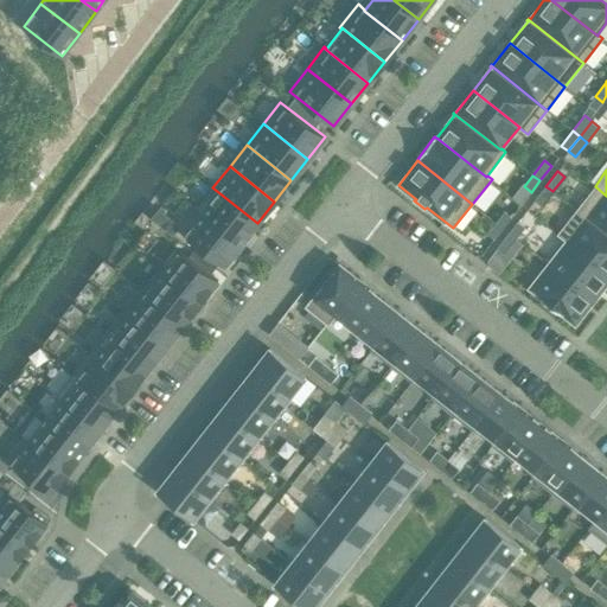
[(545,186),(534,200),(542,206),(553,191),(545,186)]
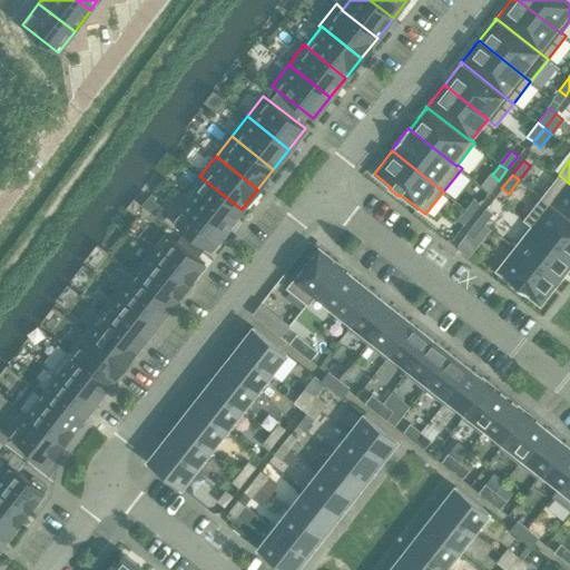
[(569,184),(559,175),(541,197),(569,219),(569,184)]
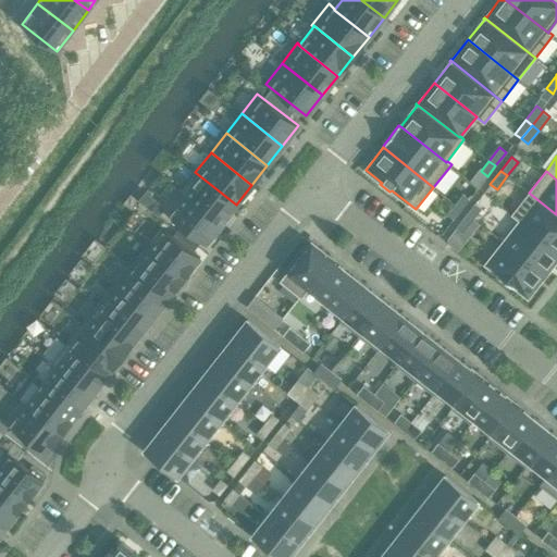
[(195,172),(180,193),(185,197),(187,196),(222,223),(236,205),(195,172)]
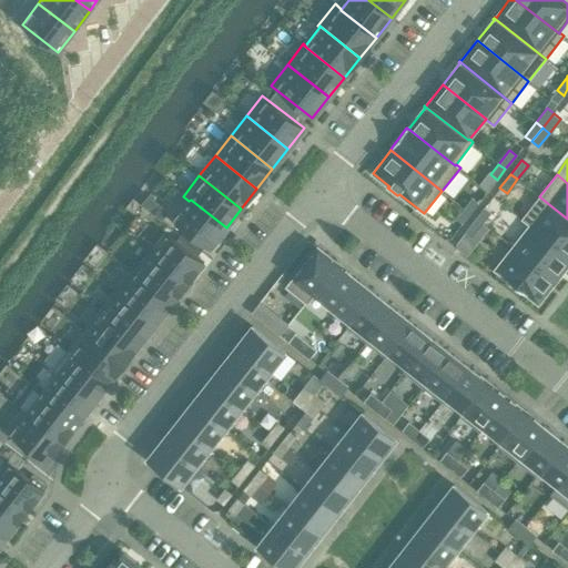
[(567,219),(539,196),(521,219),(529,225),(530,224),(567,254),(567,219)]
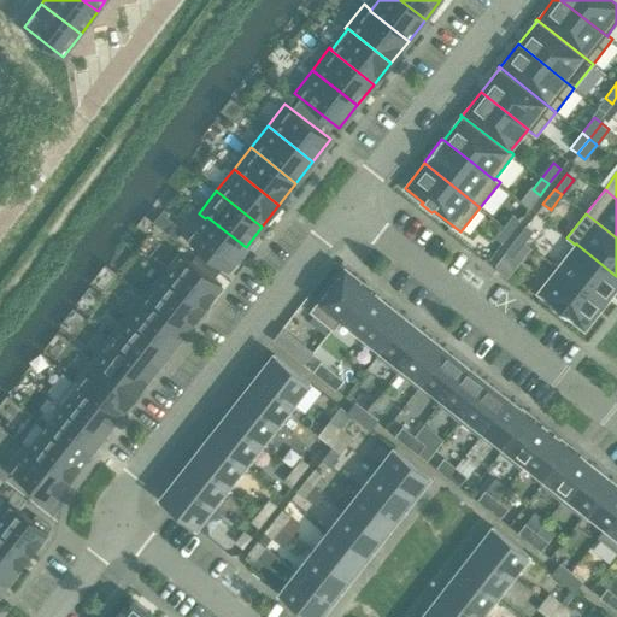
[(512,215),(504,225),(511,231),(519,221),(512,215)]
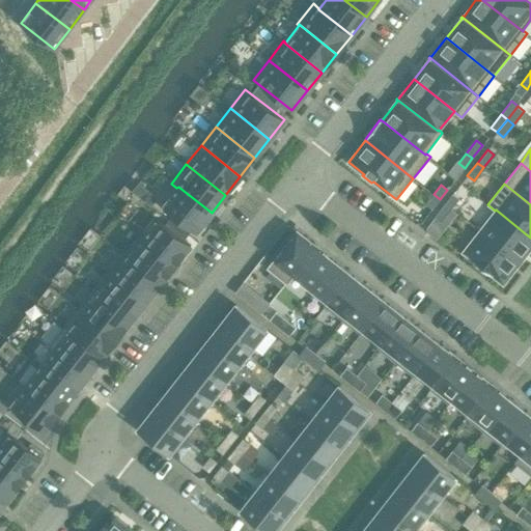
[(148,193),(140,186),(135,192),(143,199),(148,193)]
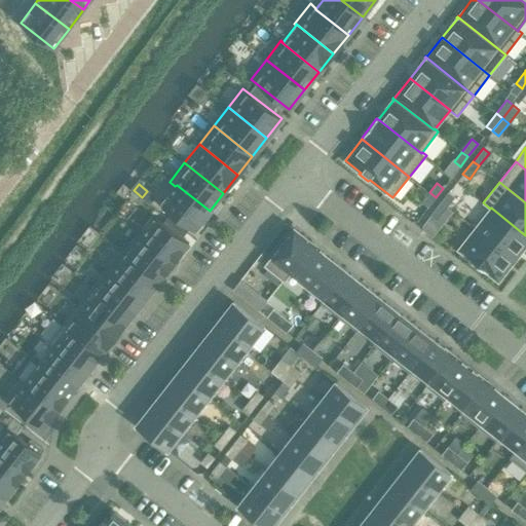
[(177,185),(161,205),(193,230),(210,211),(177,185)]
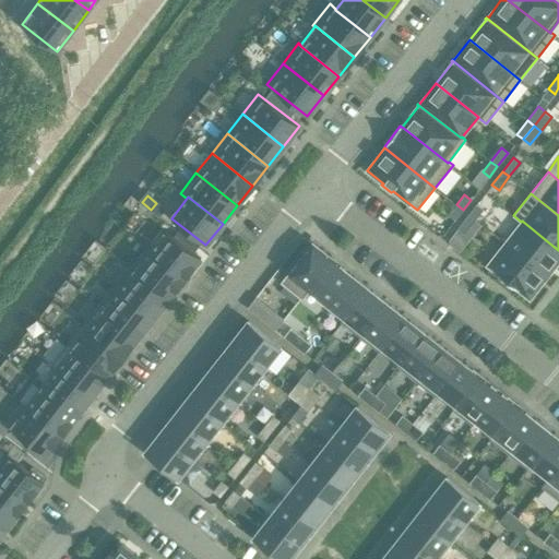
[(456,204),(449,215),(455,221),(463,210),(456,204)]
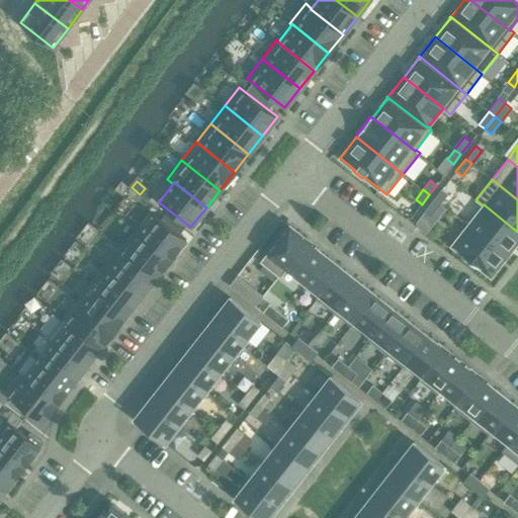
[(441,189),(434,198),(440,203),(448,194),(441,189)]
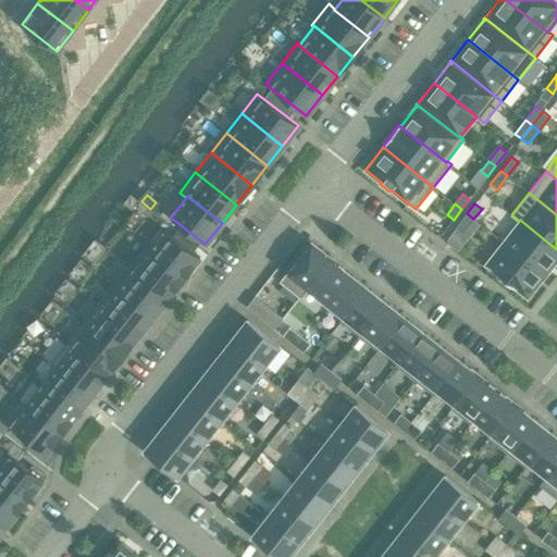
[(467,213),(456,227),(462,232),(473,219),(467,213)]
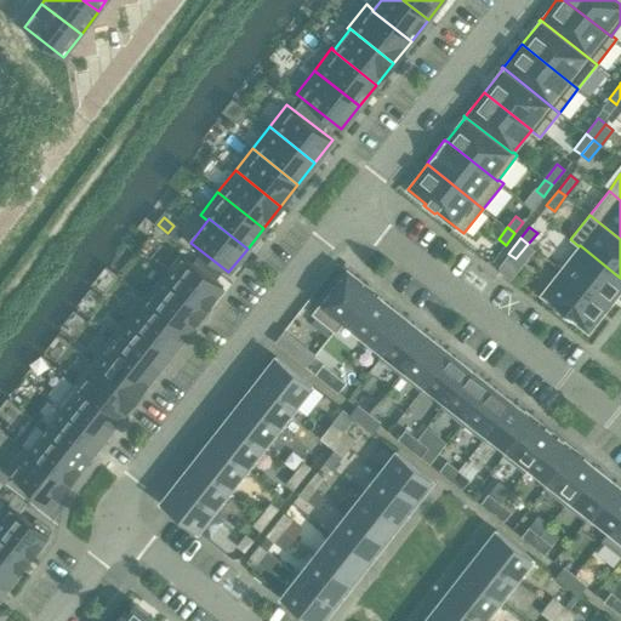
[(579,246),(560,269),(608,307),(620,289),(620,278),(580,245),(579,246)]
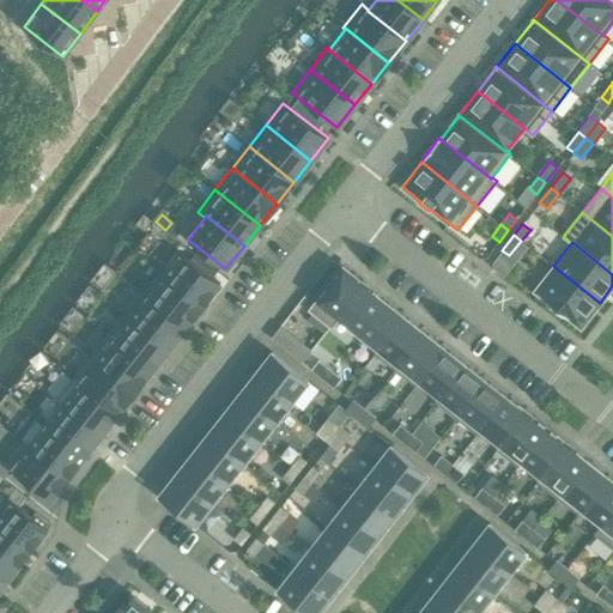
[(165,274),(164,275),(202,305),(220,283),(182,253),(165,274)]
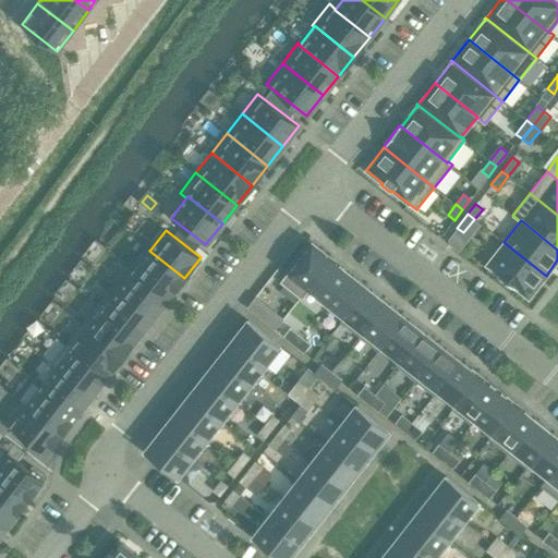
[(504,242),(486,265),(497,274),(496,275),(501,279),(510,287),(511,287),(517,291),(518,289),(529,298),(546,276),(504,242)]
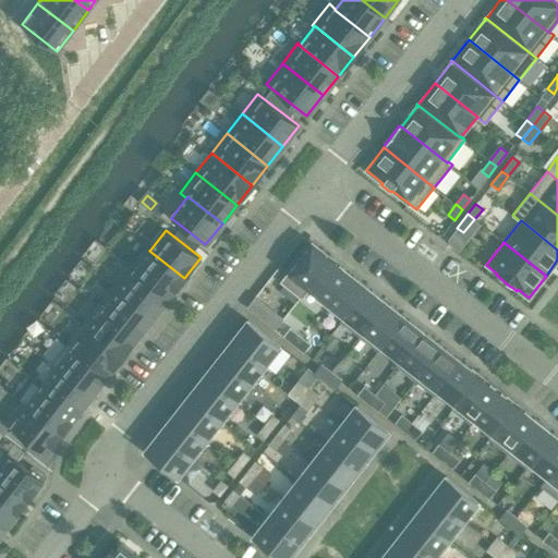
[(312,243),(281,281),(302,298),(308,290),(307,289),(331,258),(312,243)]
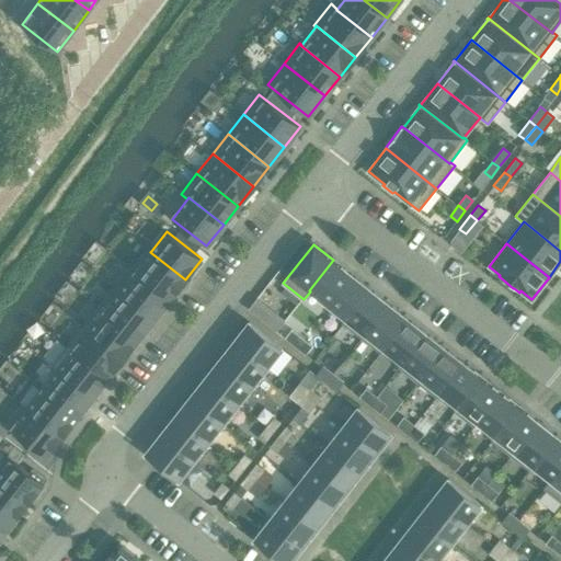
[(132,267),(130,268),(170,299),(185,279),(150,252),(151,251),(147,248),(132,267)]
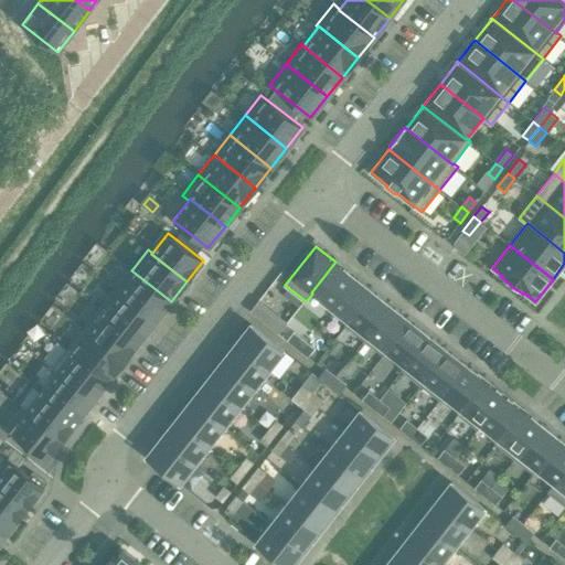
[(336,262),(311,292),(312,294),(330,307),(354,276),(336,262)]
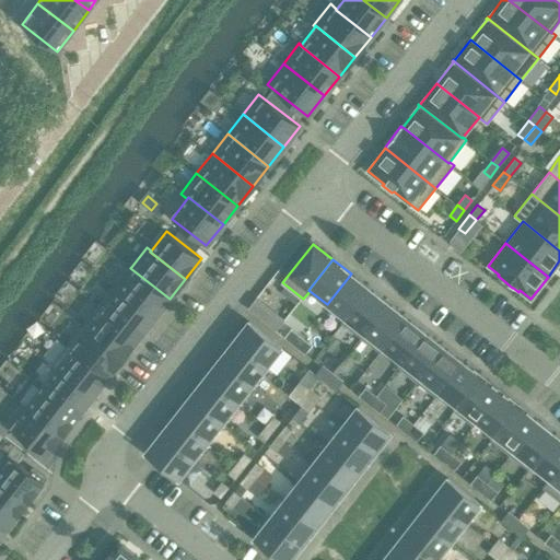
[(129,266),(113,286),(154,318),(170,299),(130,268),(131,267),(129,266)]
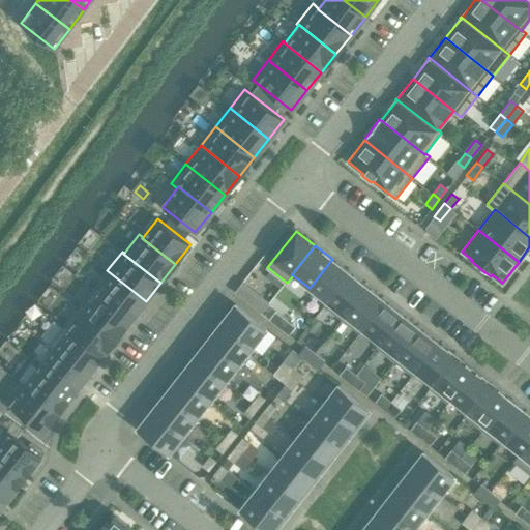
[(332,259),(310,288),(326,301),(327,302),(350,273),(332,259)]
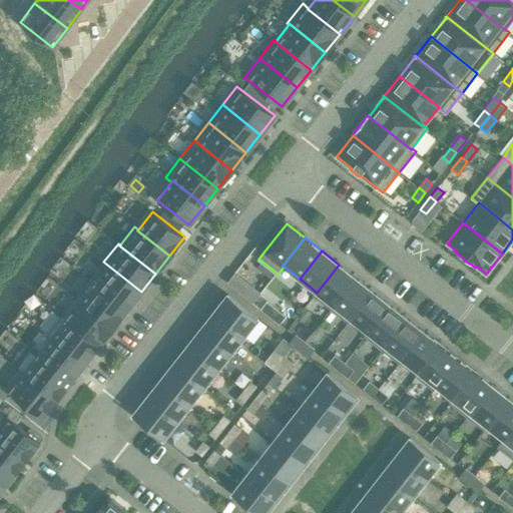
[(103,262),(89,280),(127,310),(141,292),(103,262)]
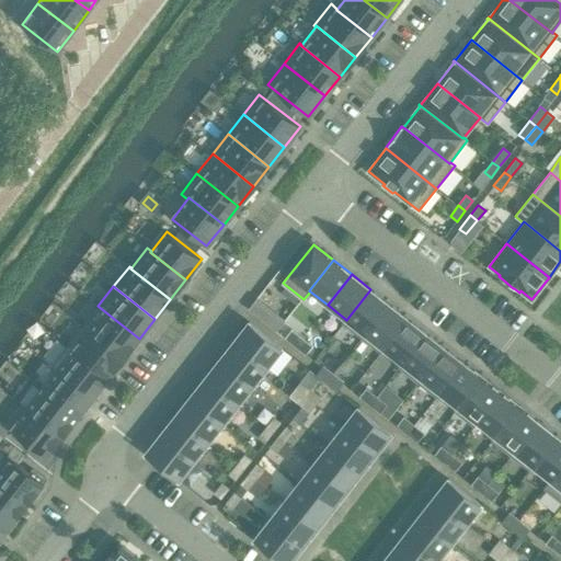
[(345,319),(342,323),(362,339),(389,304),(370,289),(346,320),(345,319)]
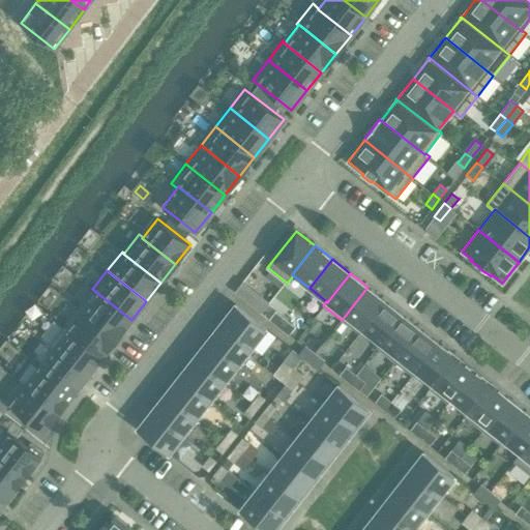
[(367,287),(342,320),(360,334),(363,330),(362,329),(385,300),(367,287)]
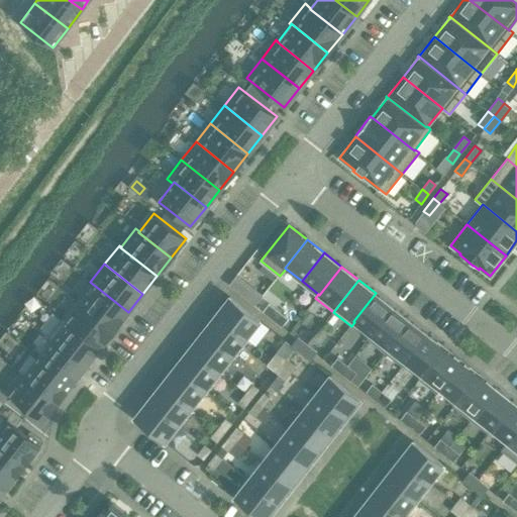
[(90,282),(76,300),(114,330),(128,312),(90,282)]
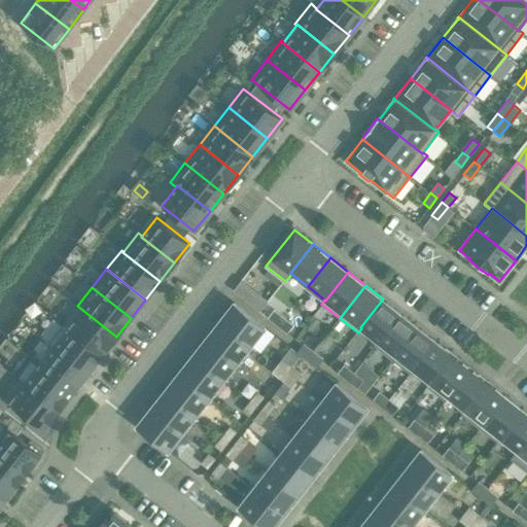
[(259,295),(251,305),(259,311),(268,302),(259,295)]
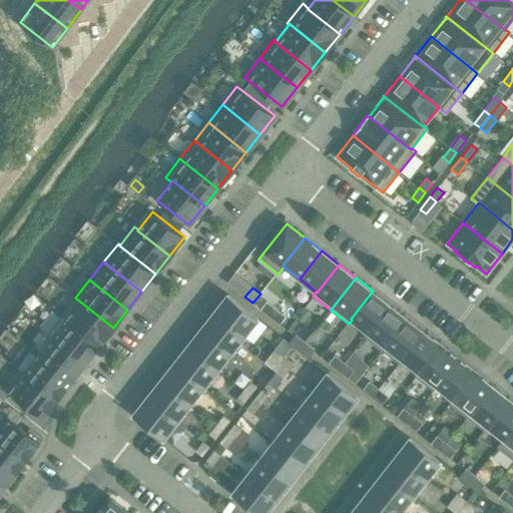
[(373,291),(351,319),(352,320),(367,332),(368,333),(390,305),(373,291)]
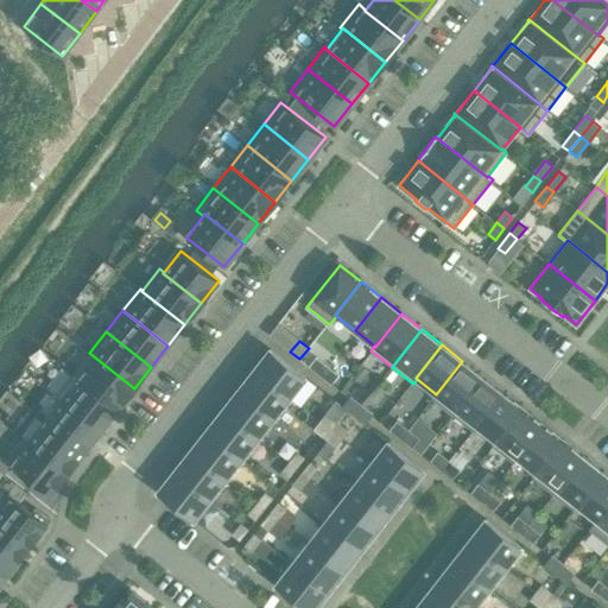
[(270,349),(253,369),(289,398),(305,377),(270,349)]
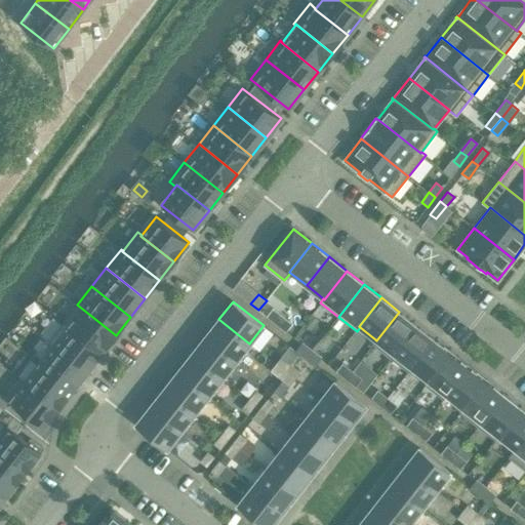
[(77,305),(63,324),(68,328),(69,327),(69,328),(102,354),(116,335),(77,305)]
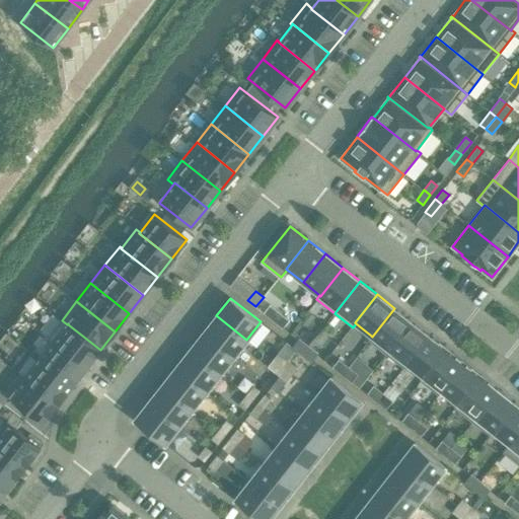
[(270,305),(264,313),(273,320),(279,312),(270,305)]
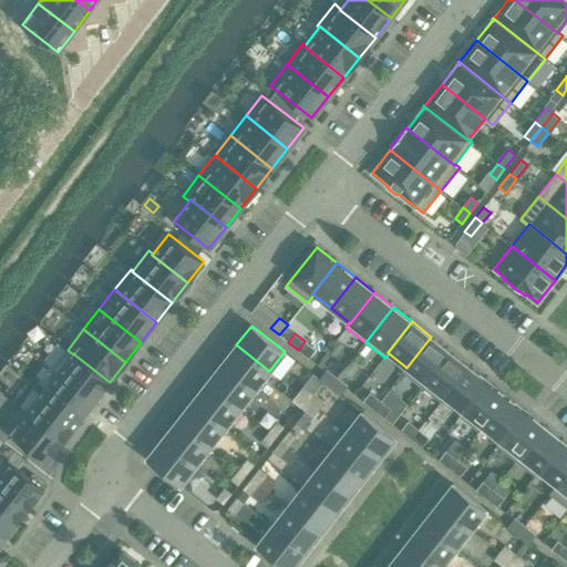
[(405,367),(402,371),(422,387),(450,351),(431,337),(406,368),(405,367)]
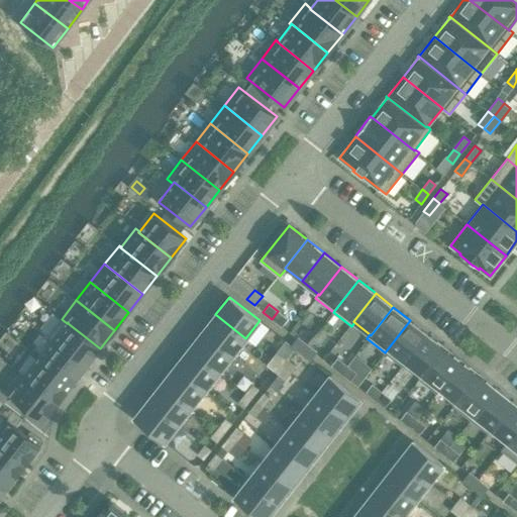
[(278,311),(272,319),(282,326),(288,319),(278,311)]
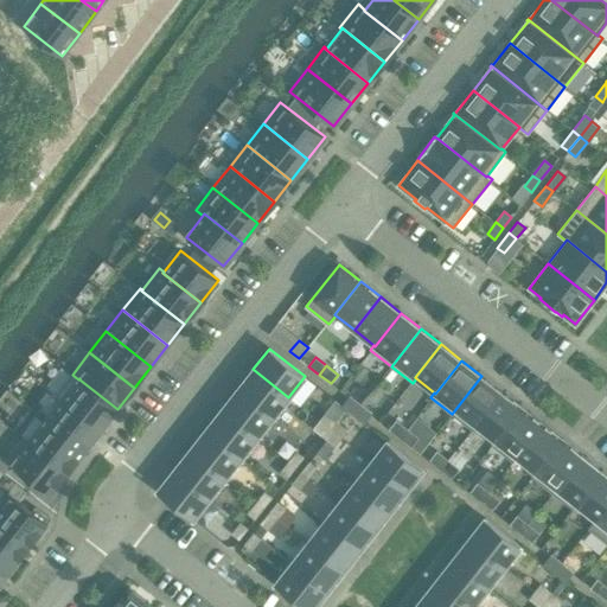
[(253,369),(237,389),(273,417),(288,397),(253,369)]
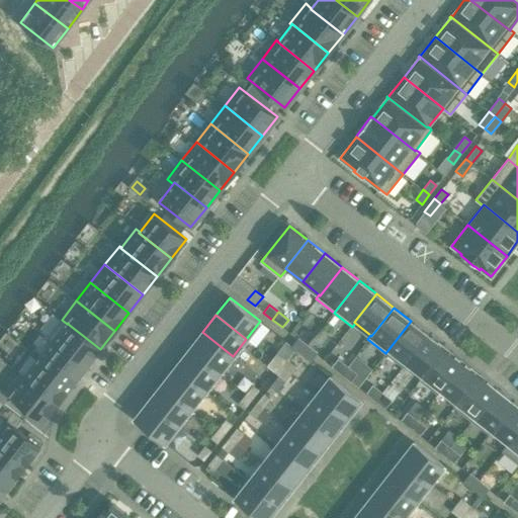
[(411,321),(385,353),(403,367),(407,363),(406,362),(428,334),(411,321)]
